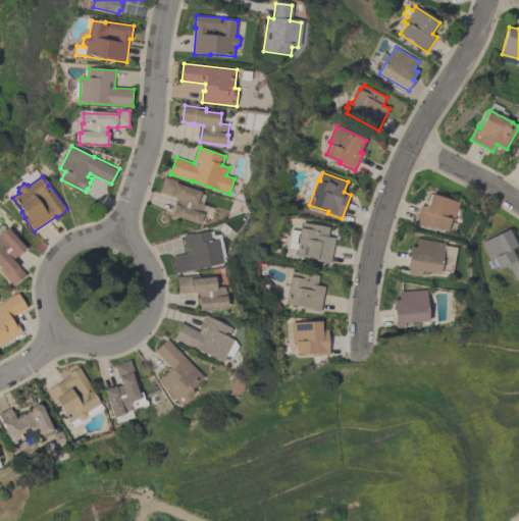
[(179,200),(171,197),(171,195),(160,192),(165,176),(189,184),(188,188),(201,193),(198,202),(206,204),(203,214),(204,214),(200,225),(172,216),(176,205),(177,205),(179,200)]
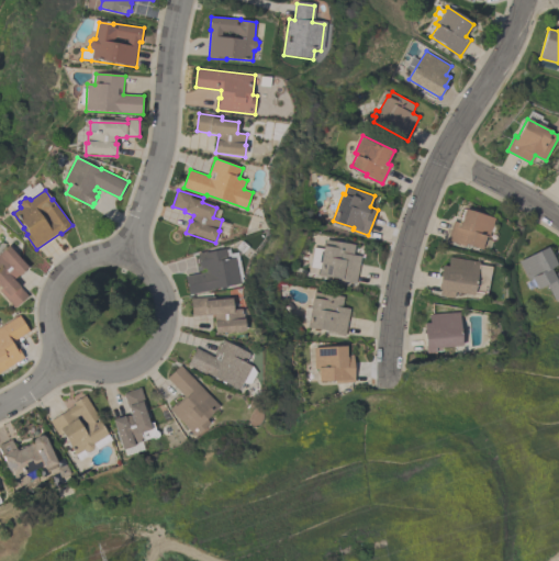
[(447,240),(454,222),(454,223),(455,221),(460,223),(465,210),(494,220),(493,224),(499,226),(495,236),(490,235),(489,239),(493,240),(491,248),(483,246),(482,250),(467,246),(447,240)]
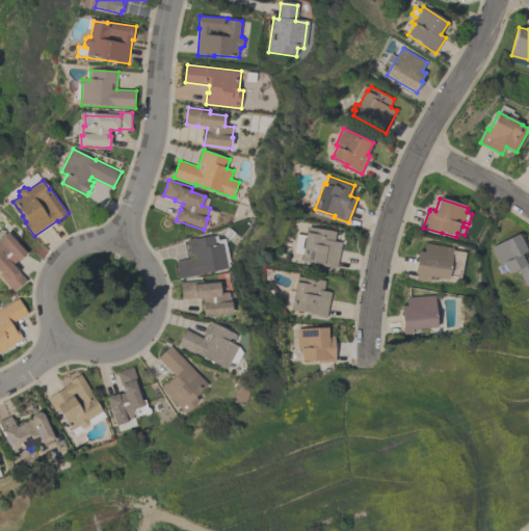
[(338,268),(323,265),(323,264),(302,260),(308,232),(309,226),(337,231),(335,241),(343,242),(338,268)]
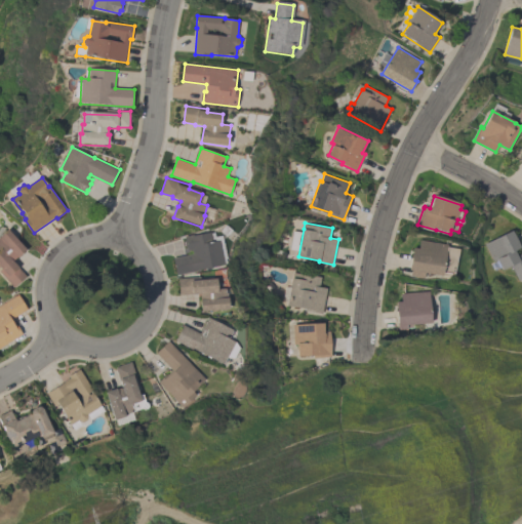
[(504,271),(496,259),(494,260),(486,244),(512,230),(521,246),(521,248),(515,251),(517,256),(521,254),(521,280),(520,281),(513,267),(504,271)]
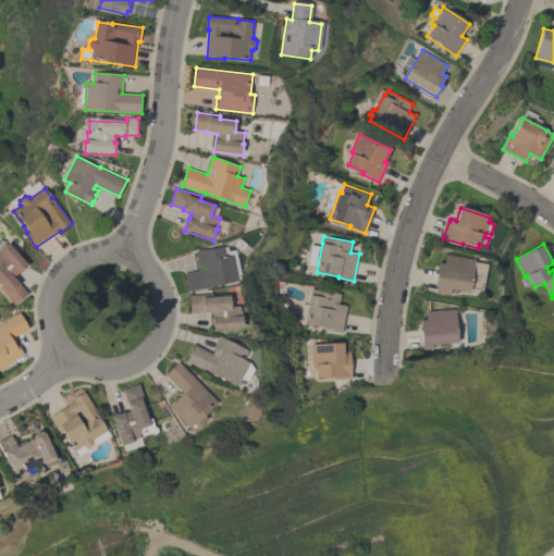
[(27,267),(19,275),(17,274),(14,278),(19,283),(20,282),(29,293),(16,305),(0,287),(1,286),(0,284),(0,252),(9,246),(27,267)]
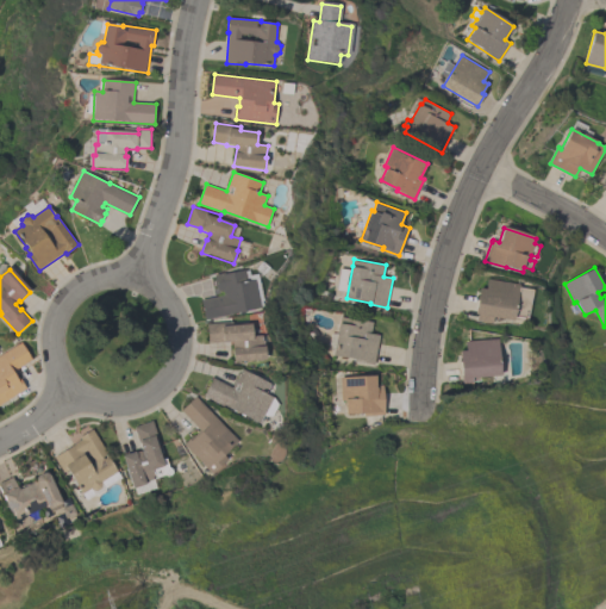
[(201,299),(225,294),(224,291),(219,291),(218,286),(217,286),(214,279),(217,279),(217,274),(247,269),(249,280),(256,279),(262,309),(206,319),(201,299)]
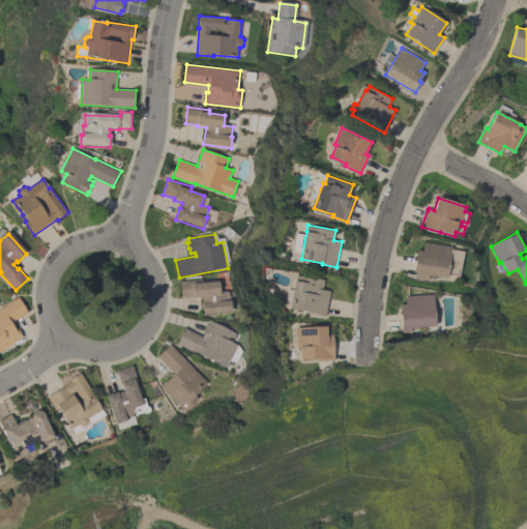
[(452,247),(452,248),(464,251),(459,280),(447,277),(446,278),(430,276),(430,280),(415,277),(416,273),(413,273),(417,251),(422,252),(425,242),(452,247)]
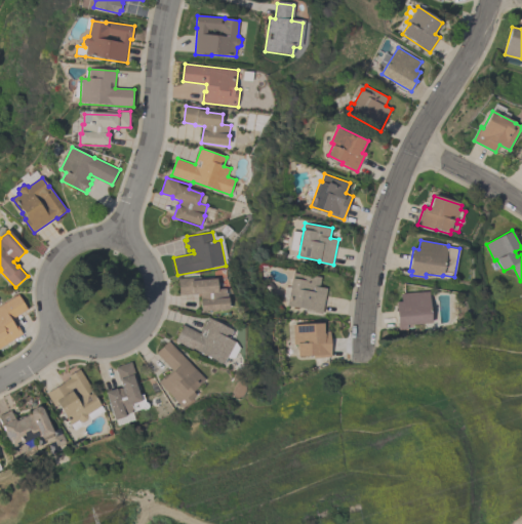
[(324,313),(309,311),(309,310),(288,306),(293,278),(294,278),(295,271),(322,276),(320,287),(328,288),(324,313)]
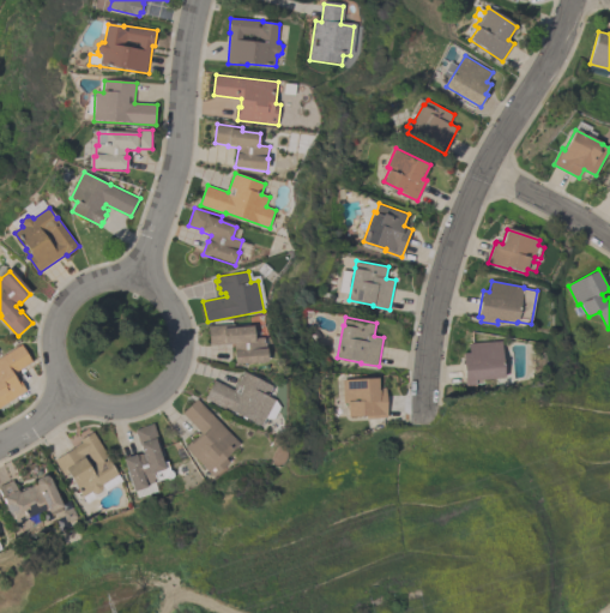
[(253,326),(254,340),(265,338),(266,350),(267,350),(267,364),(236,366),(234,344),(225,346),(225,344),(211,344),(209,325),(234,324),(234,329),(253,326)]
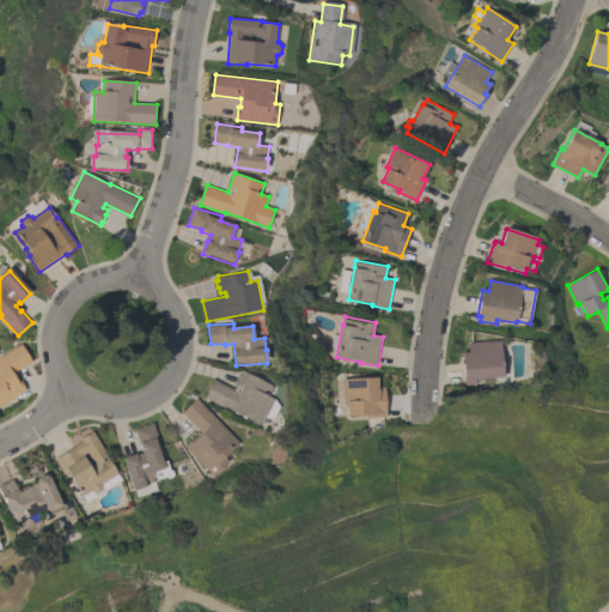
[(500,340),(503,379),(464,381),(462,353),(468,353),(468,343),(500,340)]
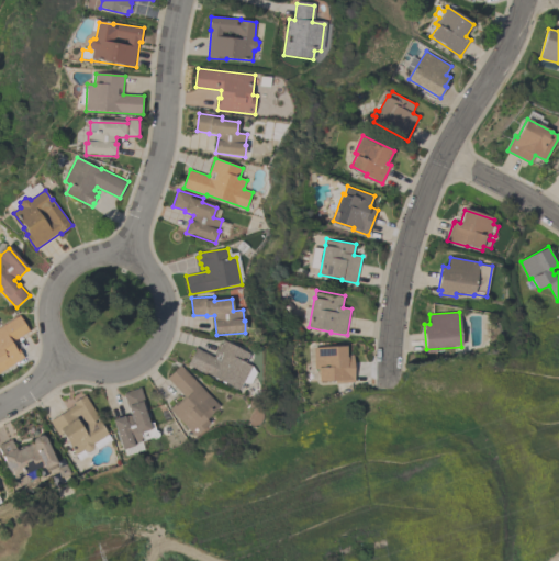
[(25,356),(0,370),(0,325),(21,313),(31,329),(13,339),(18,346),(19,346),(25,356)]
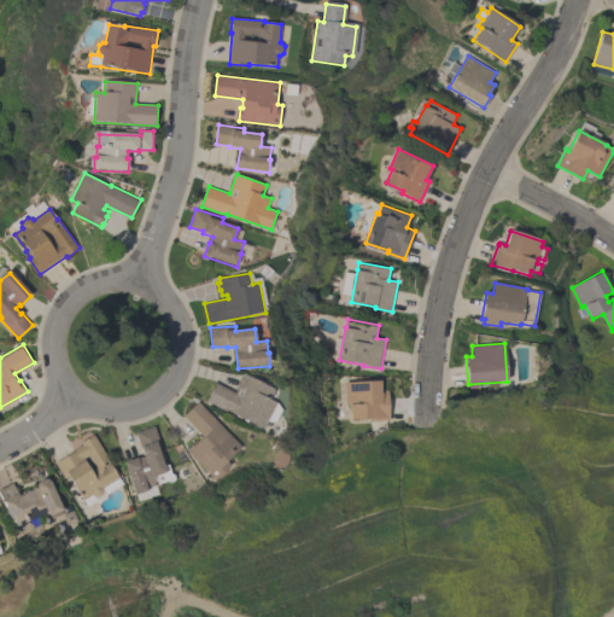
[(264,430),(208,401),(217,383),(237,393),(245,374),(275,390),(270,400),(278,403),(282,412),(276,423),(268,421),(264,430)]
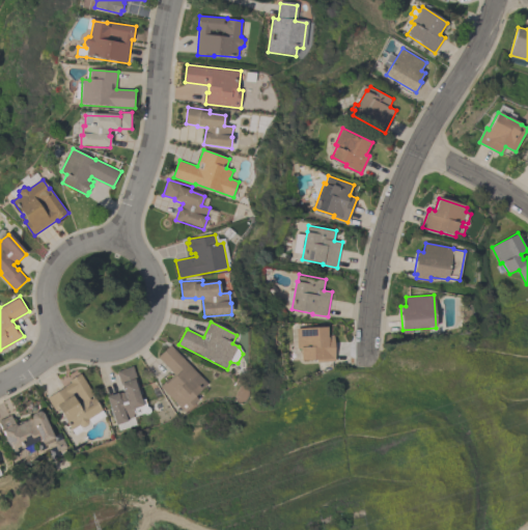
[(328,326),(329,333),(334,333),(336,359),(318,360),(317,357),(302,357),(302,346),(299,346),(298,327),(328,326)]
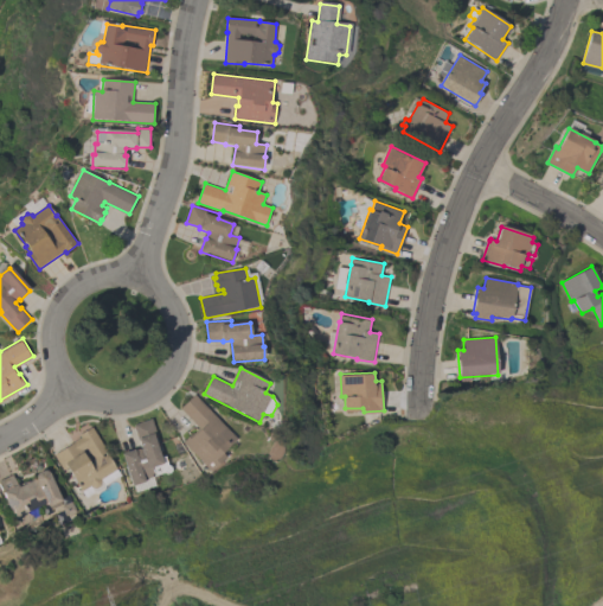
[(213,470),(184,440),(193,431),(196,432),(200,427),(181,408),(196,394),(237,437),(224,451),(228,454),(213,470)]
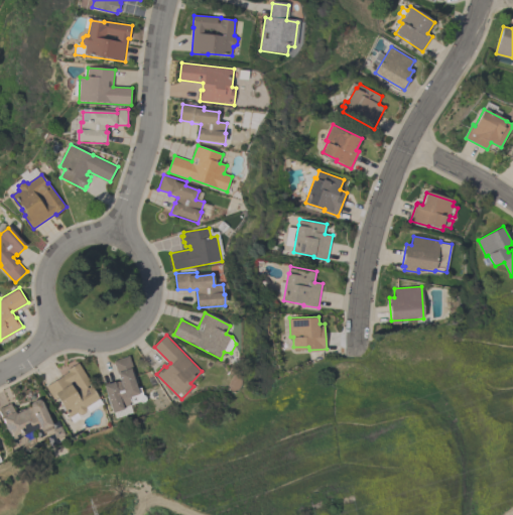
[(105,383),(115,380),(116,381),(121,379),(114,360),(130,355),(137,377),(135,378),(138,387),(141,386),(144,394),(146,395),(147,398),(146,400),(143,401),(141,400),(124,406),(124,407),(115,410),(105,383)]
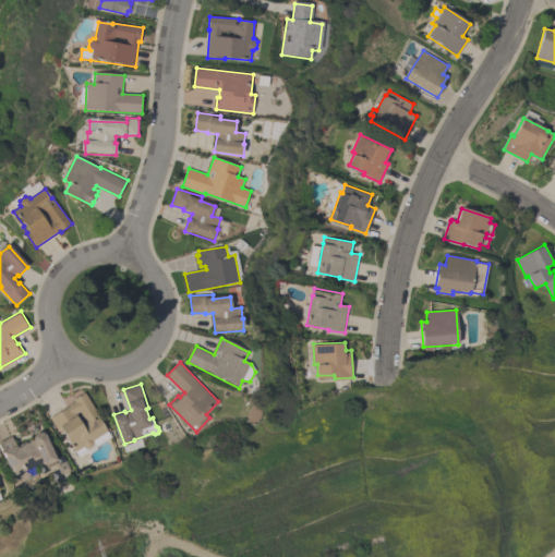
[(86,390),(101,415),(100,415),(109,430),(94,439),(95,440),(94,445),(91,447),(85,446),(85,445),(77,450),(64,428),(60,431),(51,416),(76,400),(74,398),(86,390)]
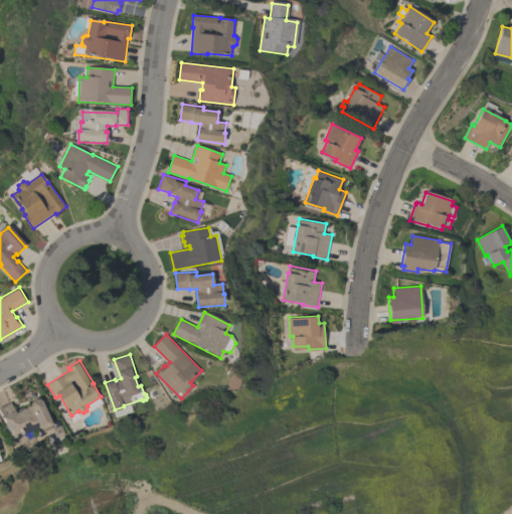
[(17,410),(32,404),(31,403),(31,400),(34,398),(37,396),(40,396),(43,398),(54,421),(42,427),(41,424),(13,438),(2,415),(3,414),(0,406),(12,401),(16,408),(17,410)]
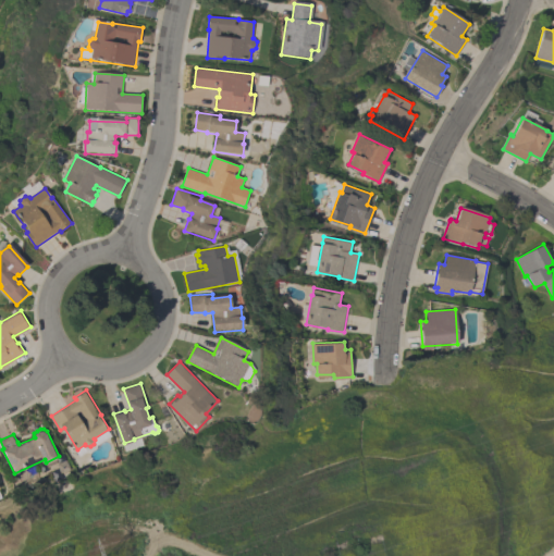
All buildings are outlined.
